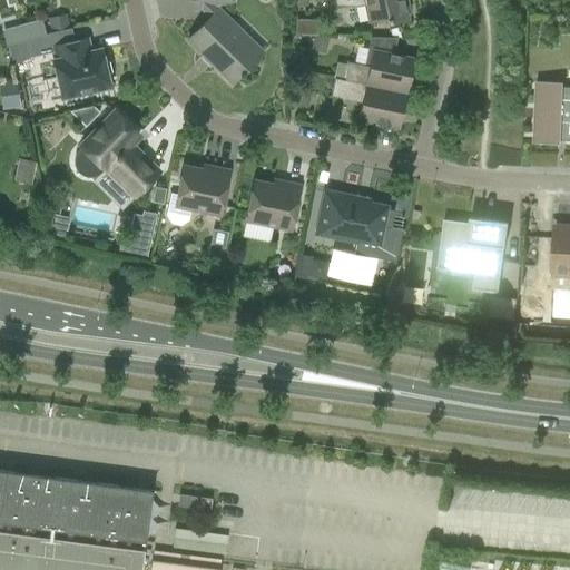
[(187,40),(232,84),(258,57),(231,29),(234,25),(214,6),(232,1),(231,0),(192,0),(194,10),(200,8),(209,18),(187,40)]
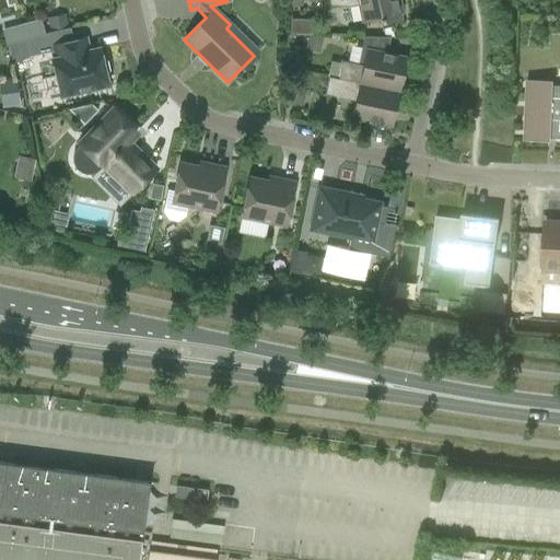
[(328,0),(329,6),(350,7),(358,4),(362,22),(378,18),(380,22),(400,19),(399,12),(401,8),(399,1),(398,0),(328,0)]
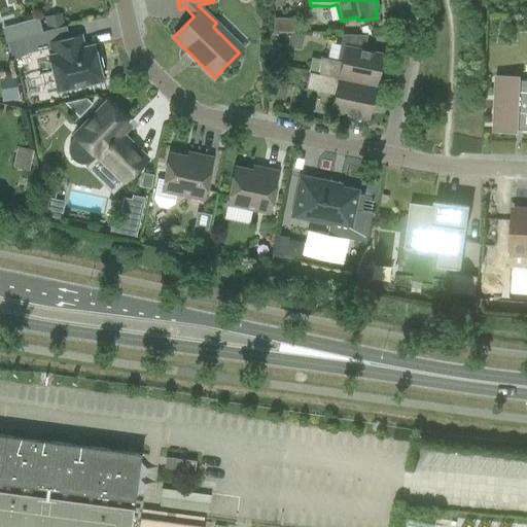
[(44,18),(47,31),(64,27),(61,13),(44,18)]
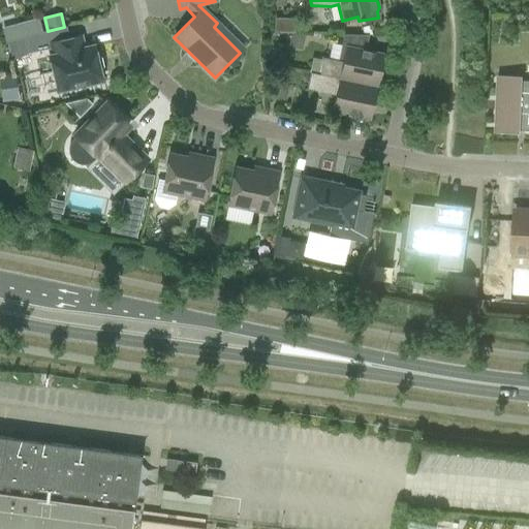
[(16,39),(42,32),(38,19),(12,25),(16,39)]
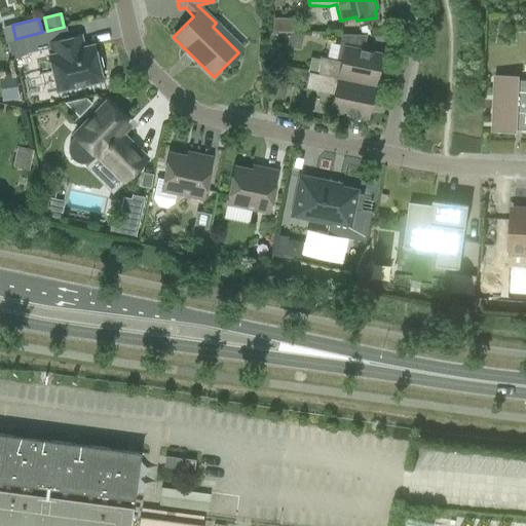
[(57,91),(91,83),(102,81),(100,71),(102,66),(100,58),(96,54),(94,45),(83,47),(81,36),(69,39),(66,26),(64,27),(47,31),(42,32),(15,39),(7,41),(11,60),(17,59),(28,53),(47,48),(57,91)]
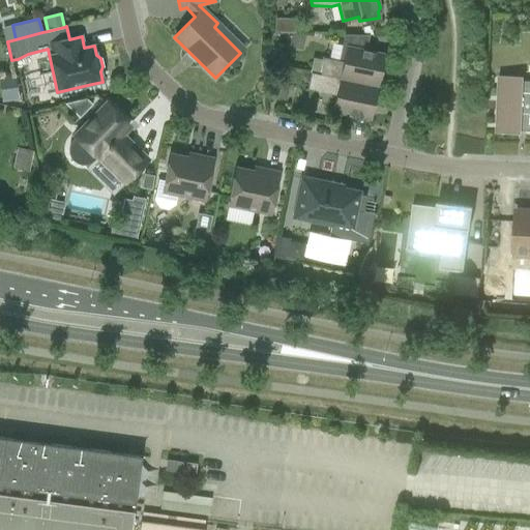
[(305,36),(292,33),(289,47),(302,50),(305,36)]
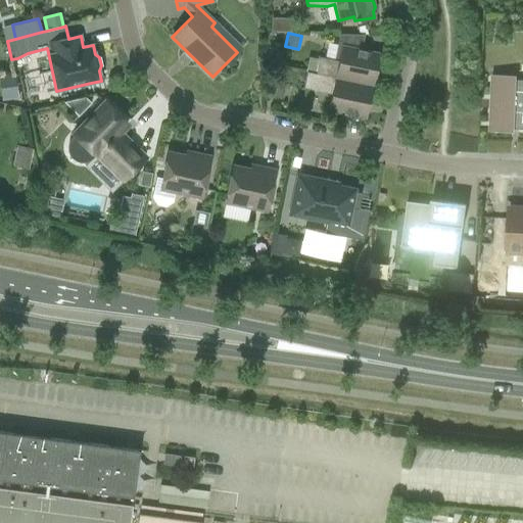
[(319,57),(316,74),(372,86),(373,82),(376,80),(377,73),(375,68),(378,53),(342,46),(339,61),(319,57)]
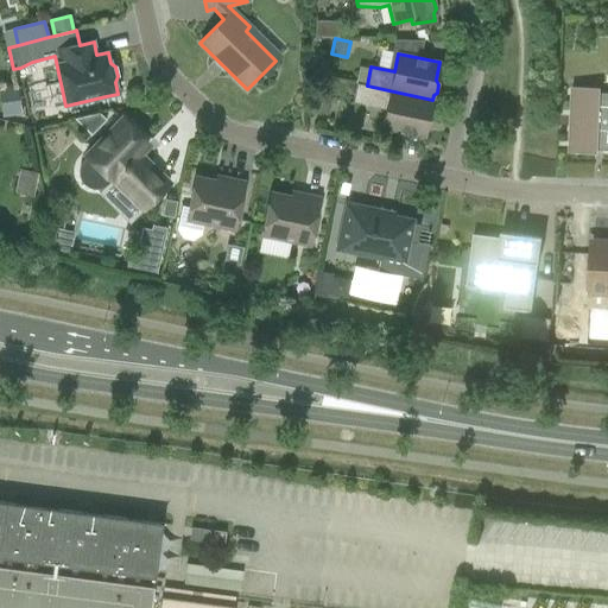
[(382,128),(398,131),(424,137),(428,119),(432,116),(434,108),(431,105),(432,100),(367,86),(356,83),(352,103),(386,111),(382,128)]
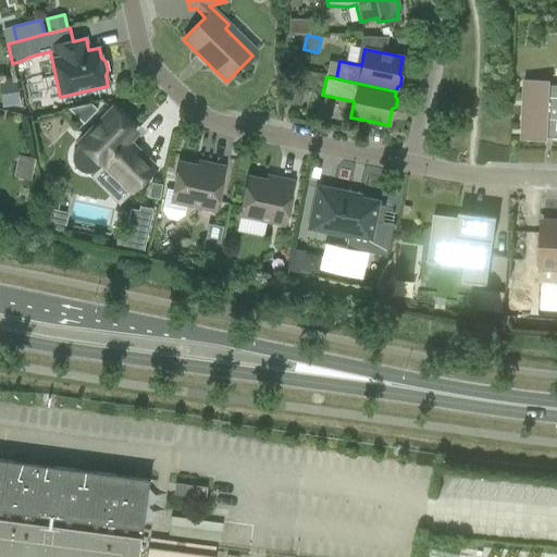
[(0,79),(0,89),(2,108),(20,106),(16,78),(0,79)]
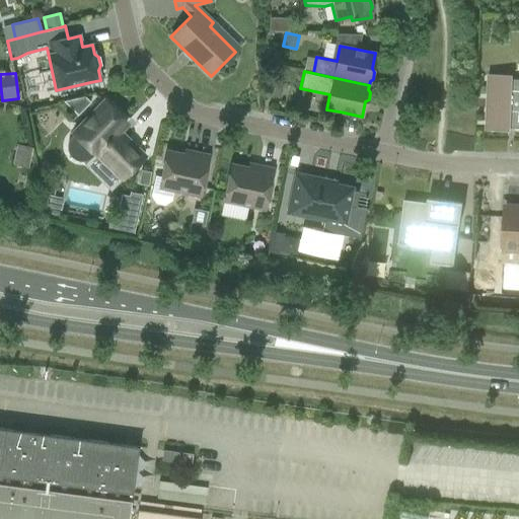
[(489,127),(518,128),(518,79),(509,79),(509,87),(491,86),(489,127)]
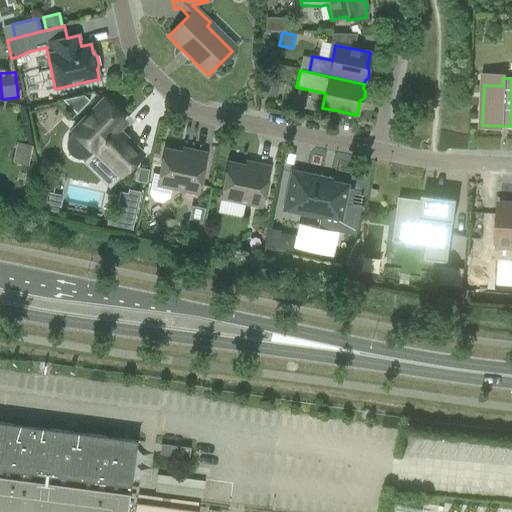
[(261,96),(275,96),(275,84),(261,84),(261,96)]
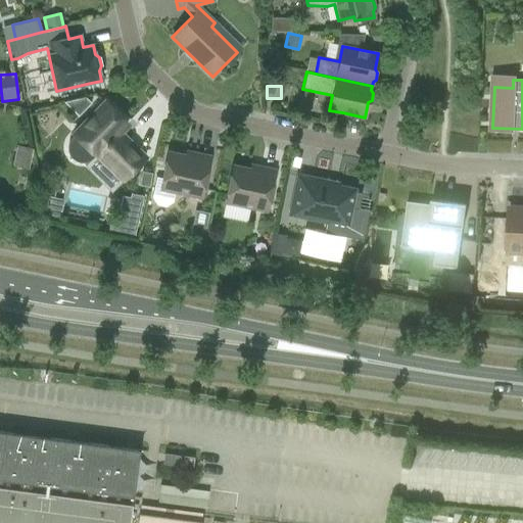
[(85,98),(64,103),(78,115),(90,103),(85,98)]
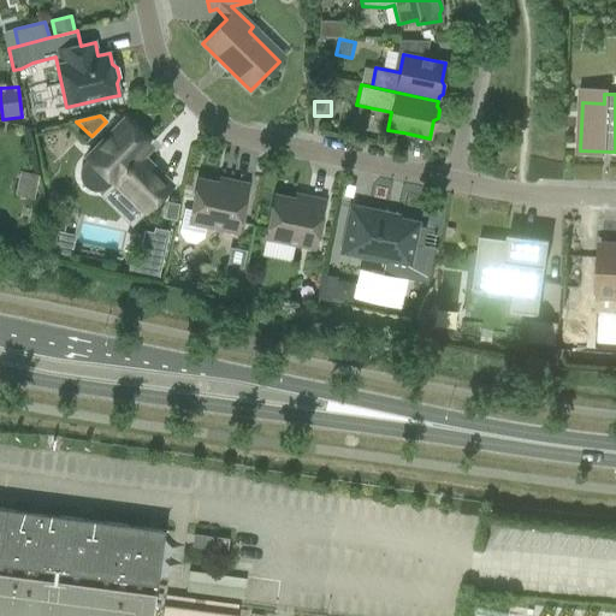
[(146,213),(171,188),(171,187),(140,157),(150,147),(124,120),(87,159),(82,165),(80,172),(80,177),(81,182),(84,187),(88,190),(94,193),(100,191),(104,190),(113,184),(114,183),(146,213)]
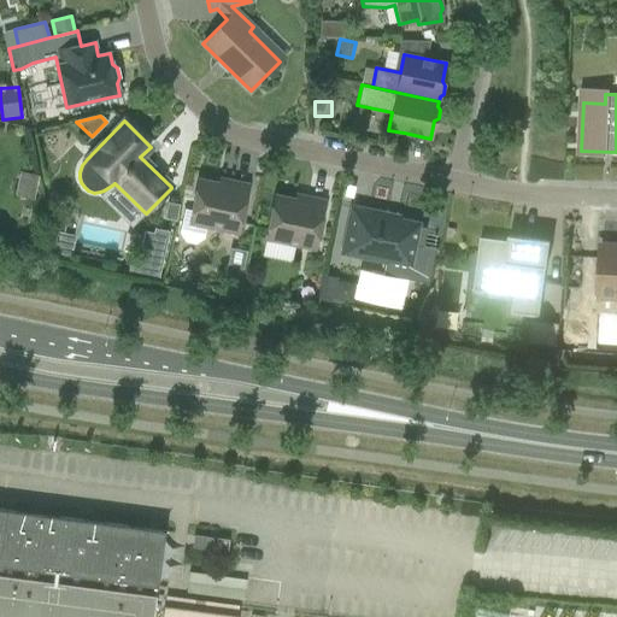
[(35,175),(17,170),(12,195),(30,199),(35,175)]
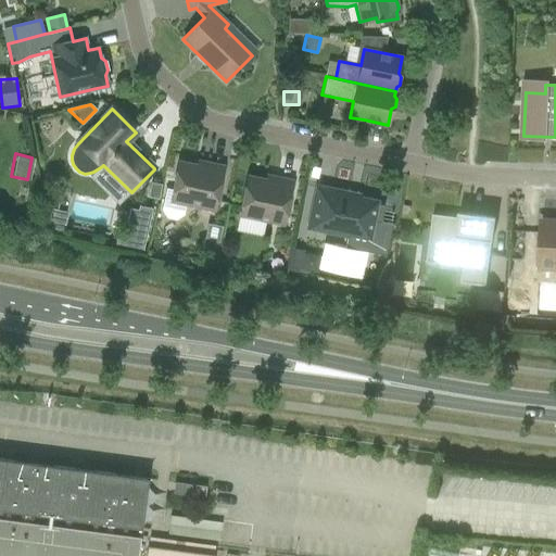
[(185,214),(186,204),(214,210),(224,167),(199,162),(198,166),(179,163),(173,190),(166,189),(162,210),(167,218),(176,219),(185,214)]
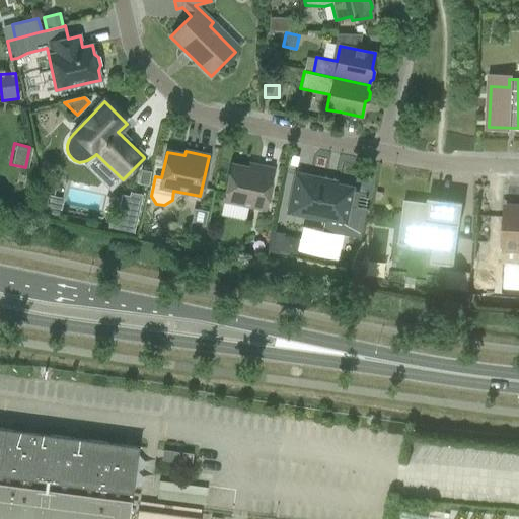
[(248,168),(231,165),(224,201),(265,209),(273,169),(249,164),(248,168)]
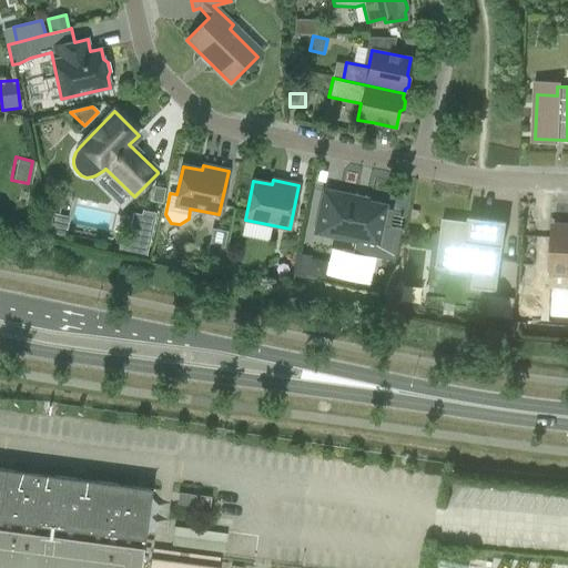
[(356,239),(377,243),(381,225),(385,226),(387,224),(391,214),(388,211),(384,210),(385,206),(355,200),(356,198),(324,191),(315,233),(355,241),(356,239)]
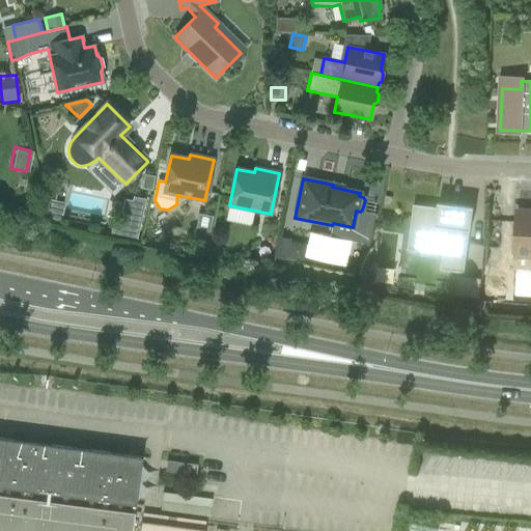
[(139,228),(144,204),(124,199),(118,224),(139,228)]
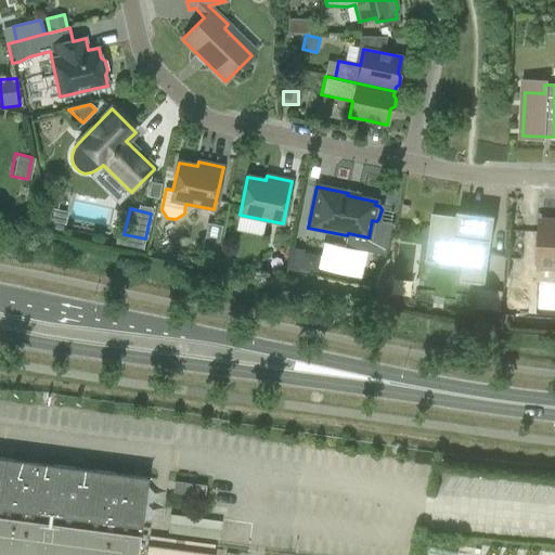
[(489,253),(490,253),(494,215),(456,210),(456,216),(431,213),(427,246),(452,249),(451,263),(463,265),(461,281),(486,284),(489,253)]
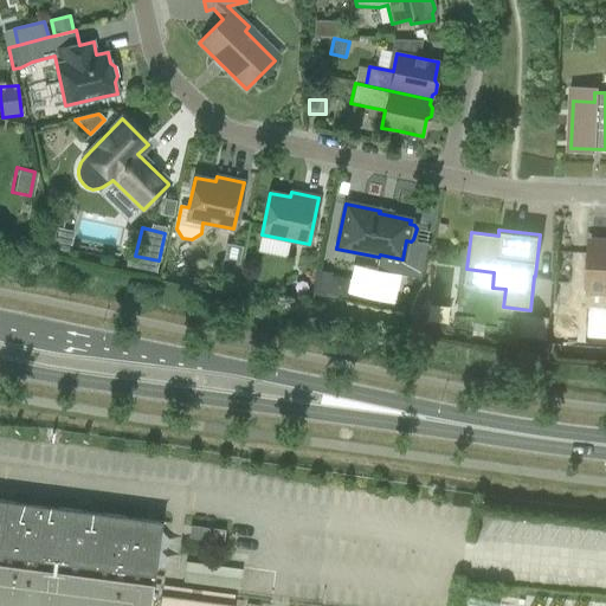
[(605,240),(594,240),(590,245),(587,287),(605,287),(605,240)]
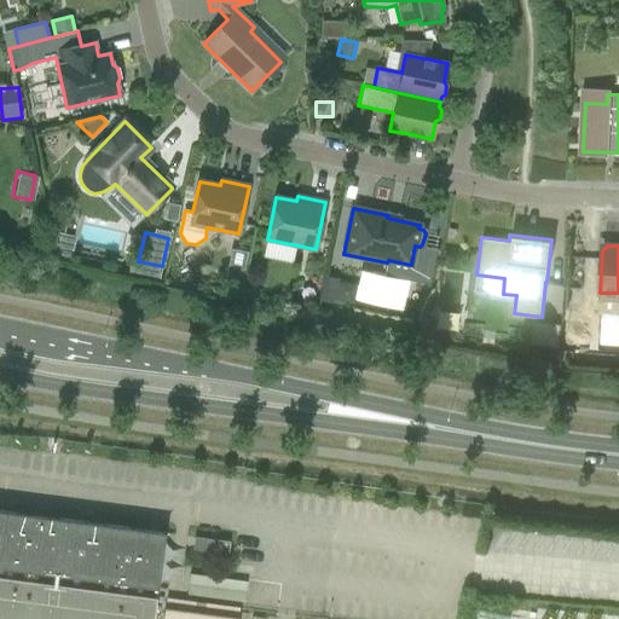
[(241,287),(244,270),(227,266),(225,284),(241,287)]
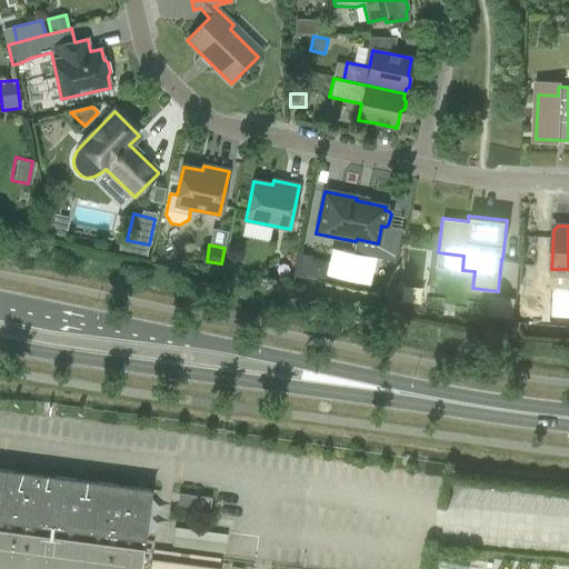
[(307,280),(308,277),(311,260),(311,257),(298,253),(292,277),(307,280)]
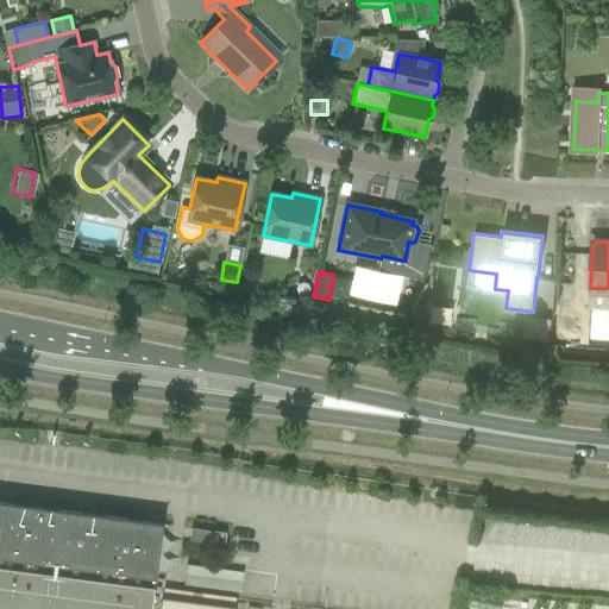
[(552,320),(527,318),(523,338),(550,341),(552,320)]
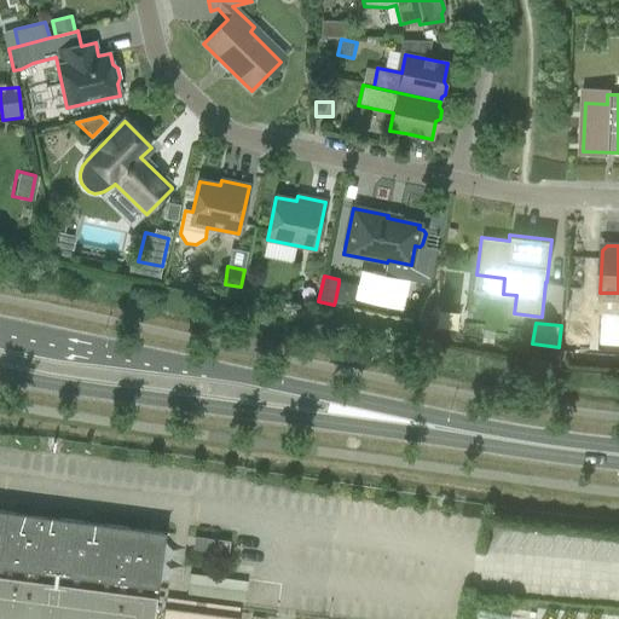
[(152,618),(165,533),(0,510),(0,618),(152,618)]
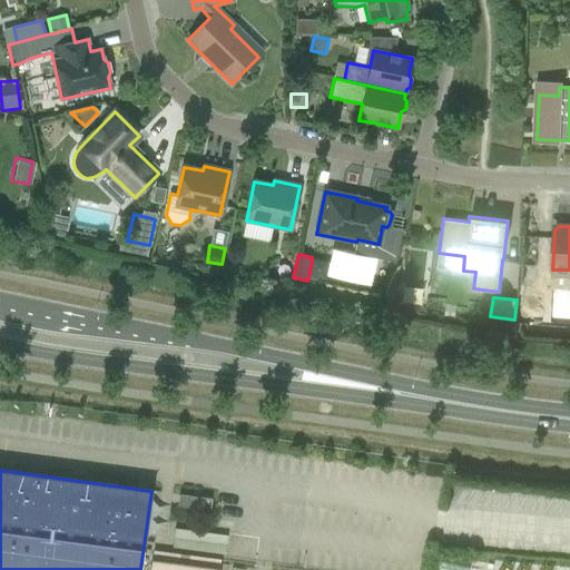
[(177,505),(186,507),(194,508),(210,510),(212,499),(196,497),(187,495),(178,494),(177,505)]
